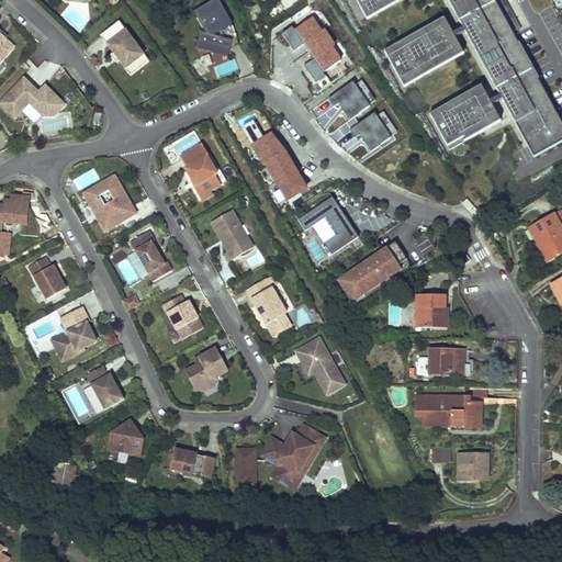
[(233,26),(218,0),(216,0),(194,12),(206,34),(201,33),(198,48),(228,56),(233,41),(215,36),(233,26)]
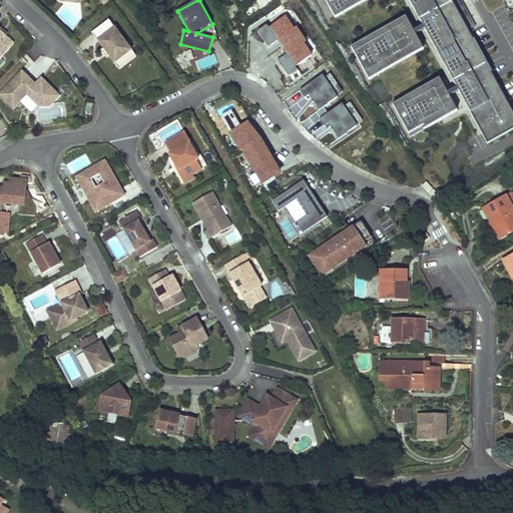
[(321,0),(333,20),(369,0),(321,0)]
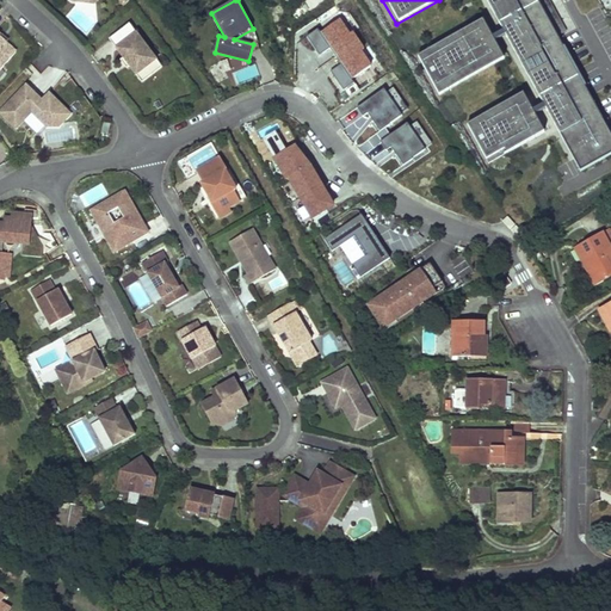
[(487,0),(580,172),(610,154),(610,144),(605,134),(609,133),(536,0),(487,0)]
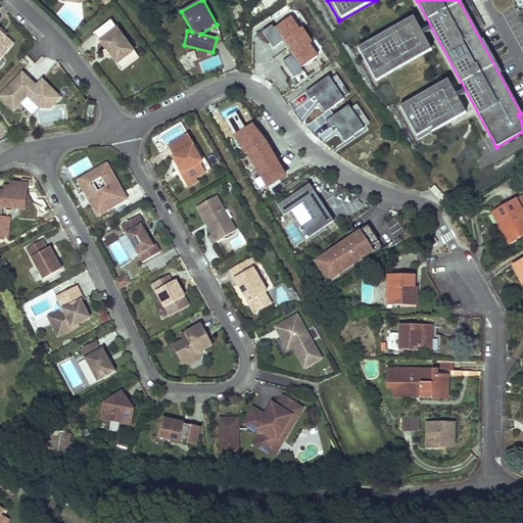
[(303,69),(300,66),(317,55),(290,15),(274,27),(272,25),(263,31),(273,47),(282,41),(292,55),(283,61),(294,77),(303,69)]
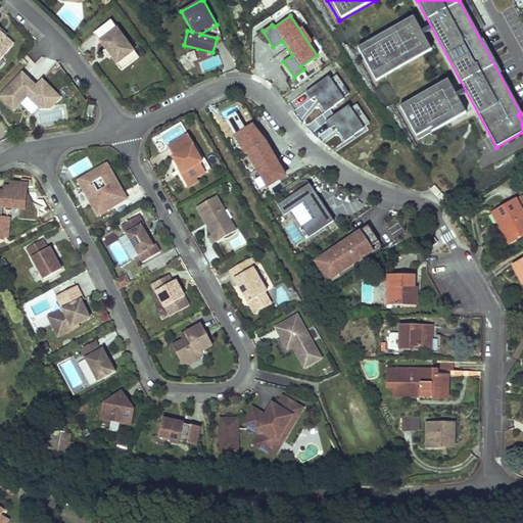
[(415,17),(359,48),(377,82),(433,51),(415,17)]
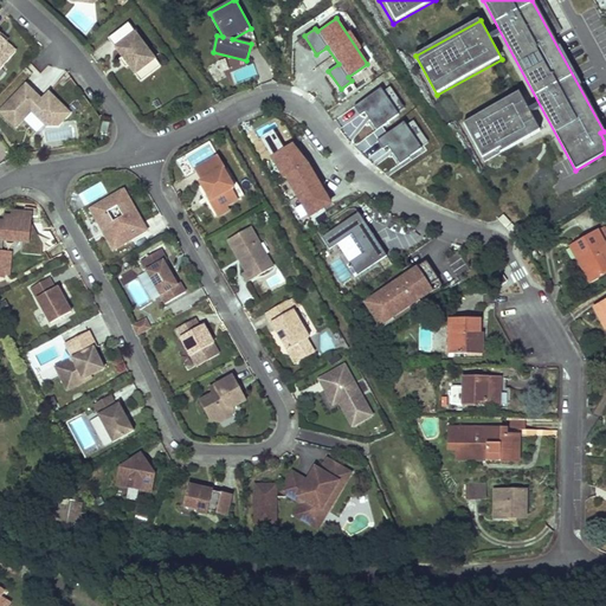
[(158,60),(130,24),(114,37),(121,46),(117,49),(127,62),(137,76),(158,60)]
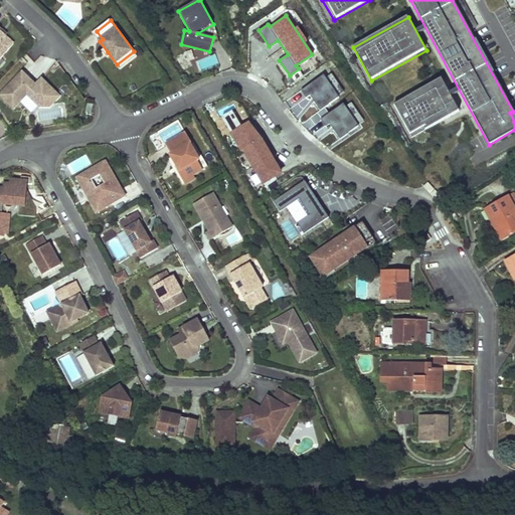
[(2,30),(0,28),(0,61),(15,44),(1,32),(2,30)]
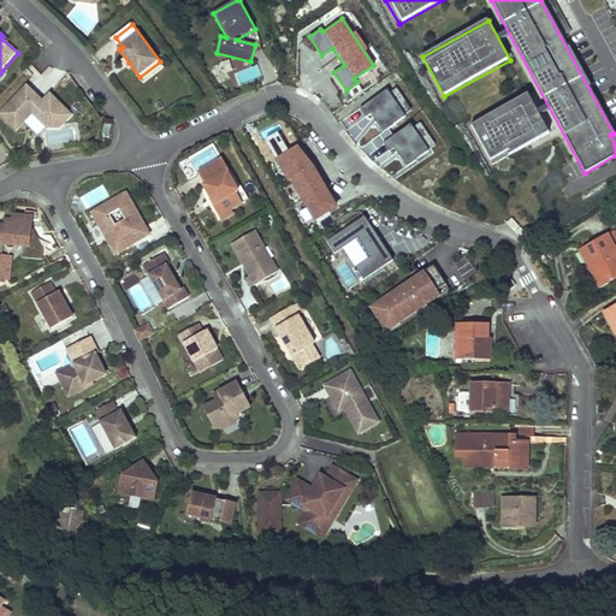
[(116,37),(112,40),(119,49),(123,47),(116,37)]
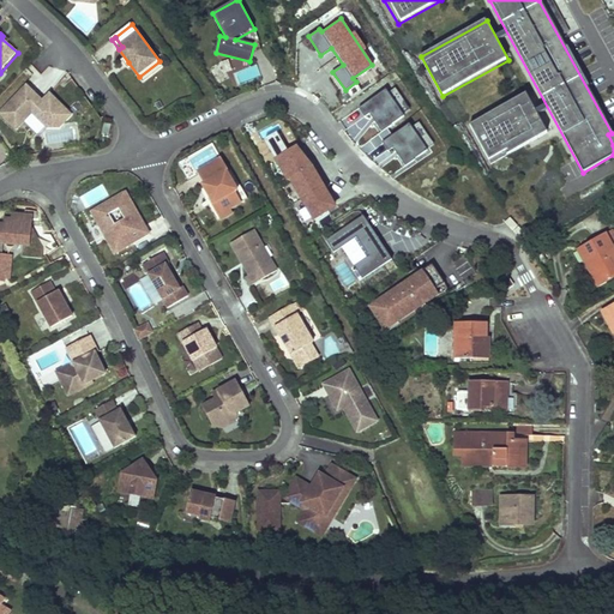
[(160,61),(139,77),(144,84),(164,68),(160,61)]
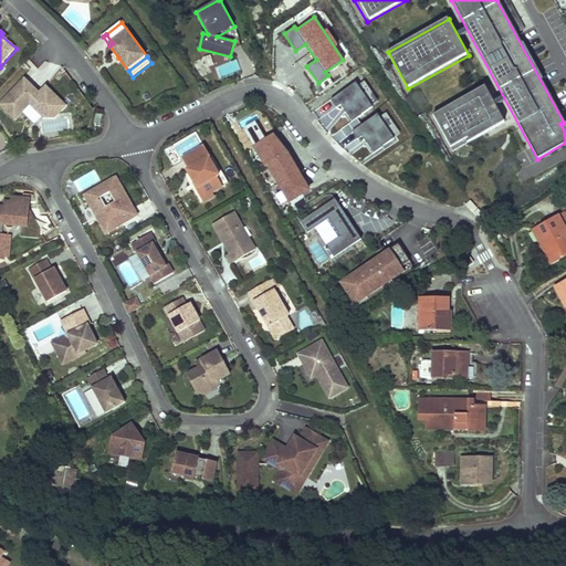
[(48,87),(41,94),(25,80),(1,105),(17,119),(31,105),(45,118),(56,118),(67,107),(48,87)]
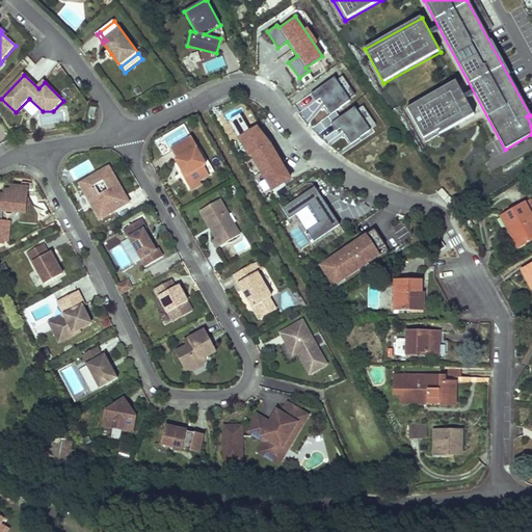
[(349,99),(335,77),(313,90),(327,113),(349,99)]
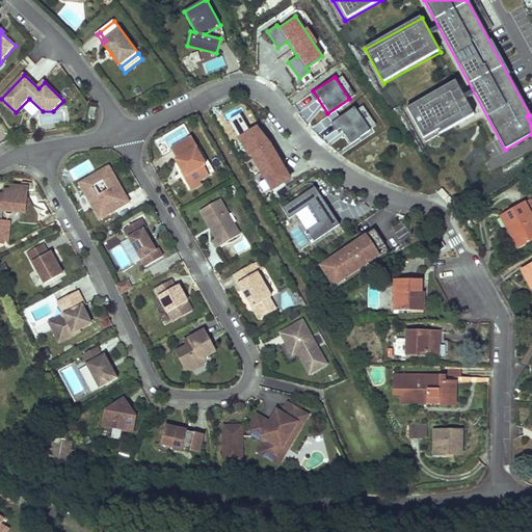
[(476,117),(457,82),(407,109),(427,143),(476,117)]
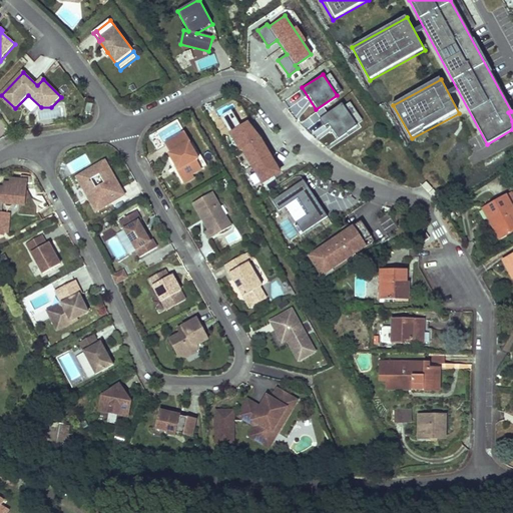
[(360,123),(345,101),(323,116),(338,138),(360,123)]
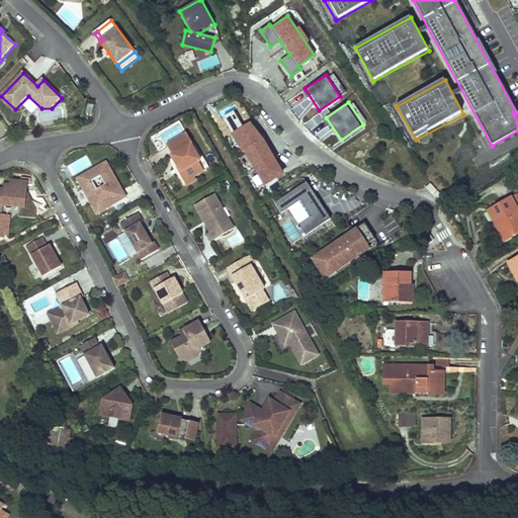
[(261,183),(283,170),(253,119),(231,133),(261,183)]
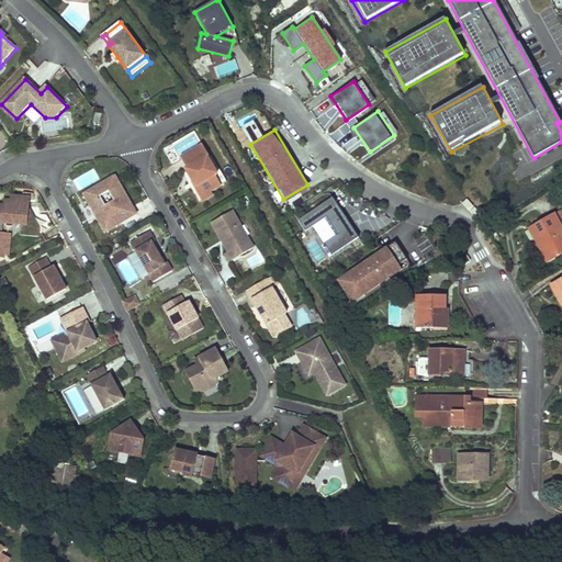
[(188,170),(209,158),(211,157),(205,147),(182,160),(188,170)]
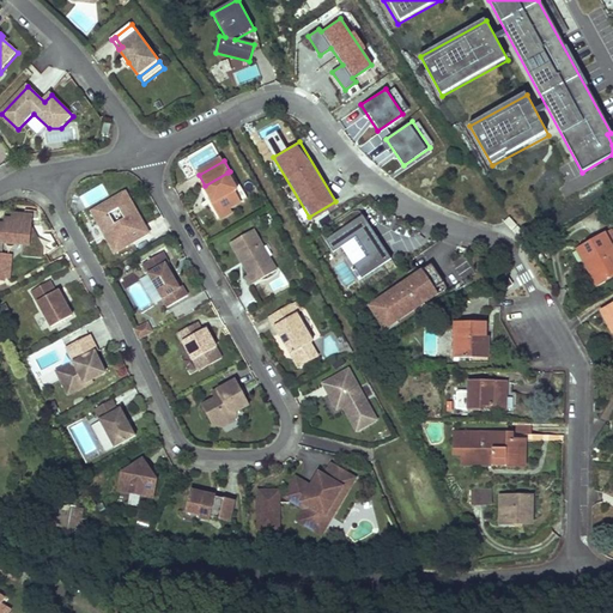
[(250,199),(234,169),(230,171),(228,173),(238,192),(236,193),(243,204),(250,199)]
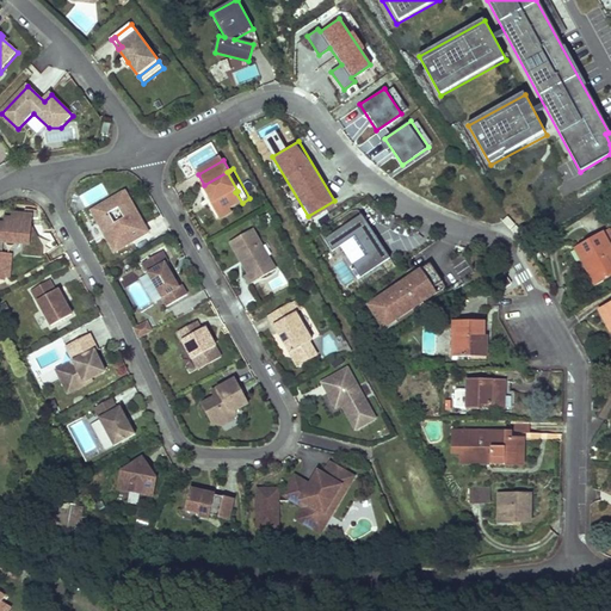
[(242,203),(235,192),(238,191),(227,172),(204,185),(210,196),(215,203),(213,204),(218,216),(242,203)]
